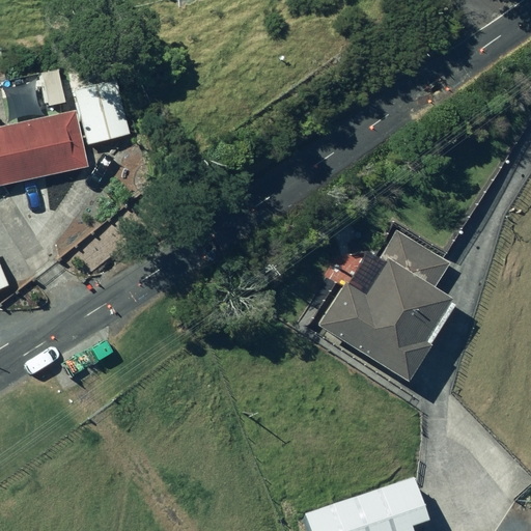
[(73,89),(86,143),(128,133),(111,61),(85,67),(89,86),(73,89)]
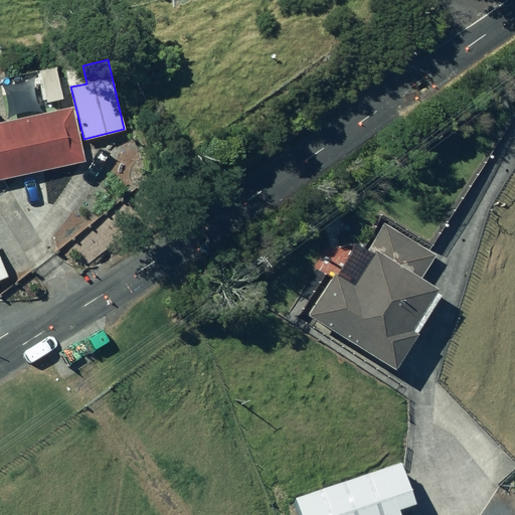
[(1,77),(8,109),(62,98),(55,66),(1,77)]
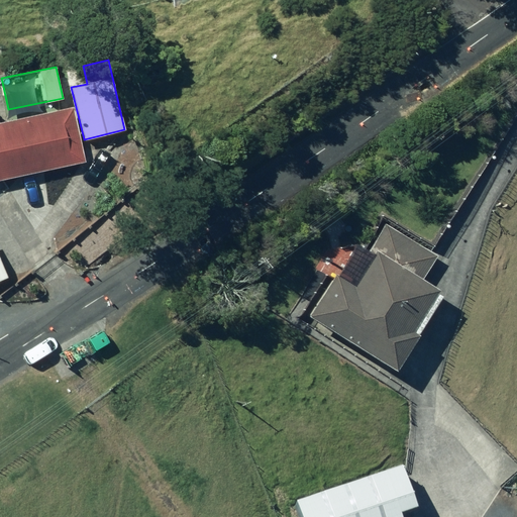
[(0,194),(10,188),(4,178),(83,162),(72,107),(0,120),(0,194)]
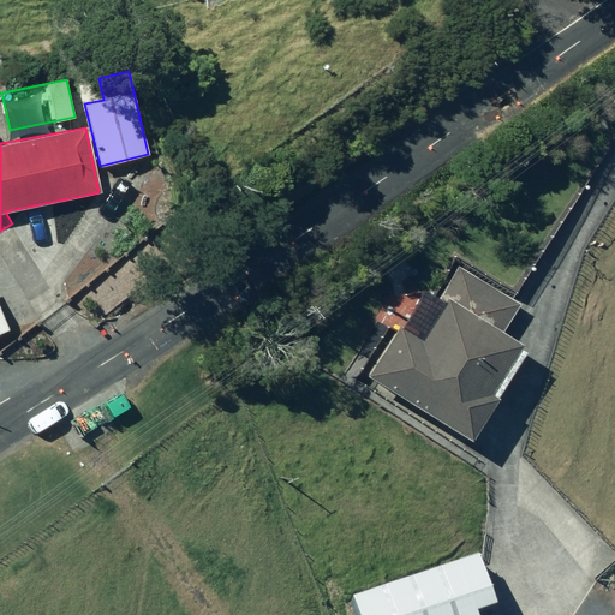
[(185,143),(192,160),(206,154),(198,138),(185,143)]
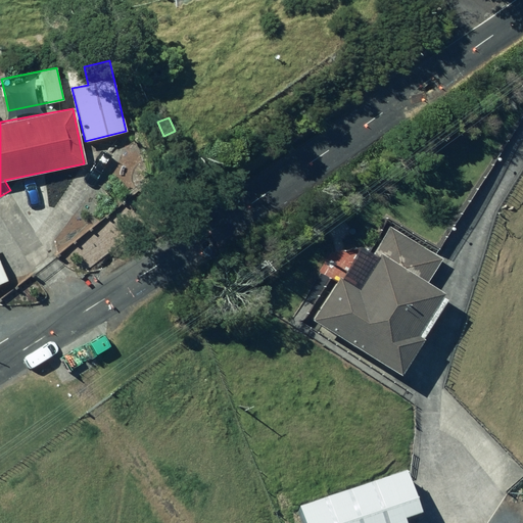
[(310,319),(399,373),(421,337),(416,334),(441,291),(425,282),(440,257),(389,226),(372,253),(374,254),(353,288),(335,277),(310,319)]
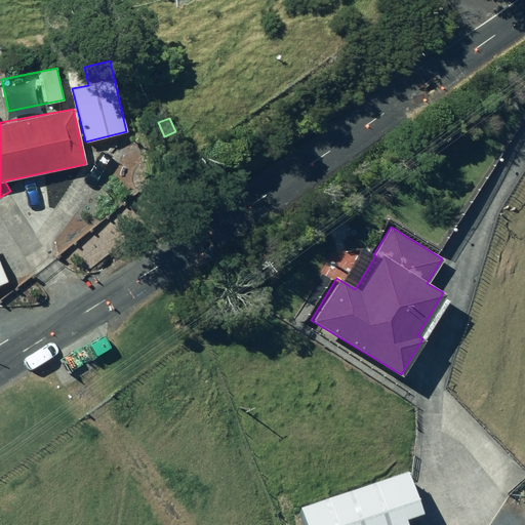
[(412,524),(425,521),(409,476),(301,513),(305,524),(412,524)]
